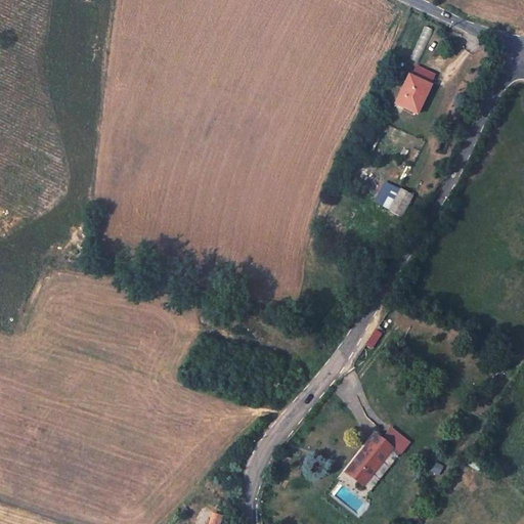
[(409,75),(396,103),(416,114),(425,95),(426,96),(431,85),(409,75)]
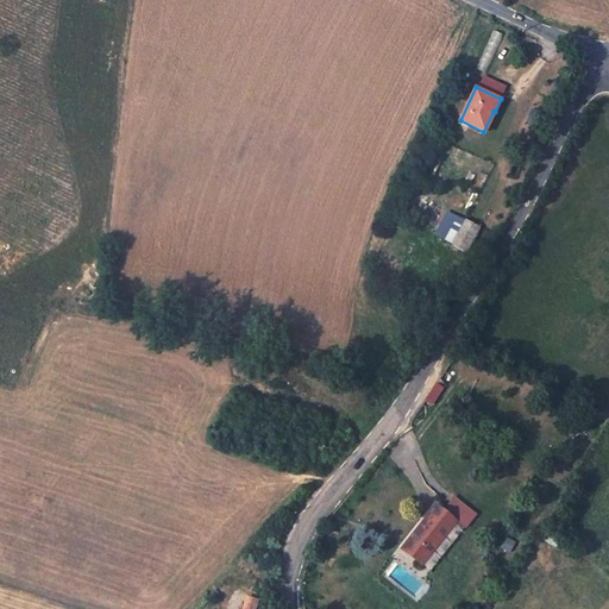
[(431,150),(422,167),(428,170),(437,156),(437,154),(431,150)]
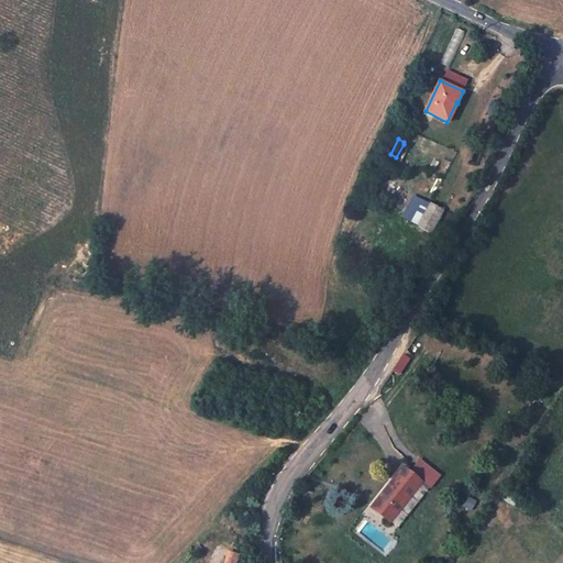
[(431,203),(419,225),(431,232),(443,210),(431,203)]
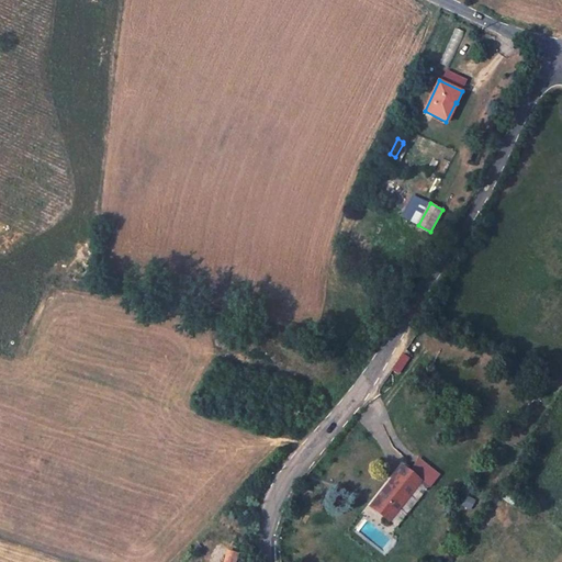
[(393,370),(398,374),(408,360),(403,356),(393,370)]
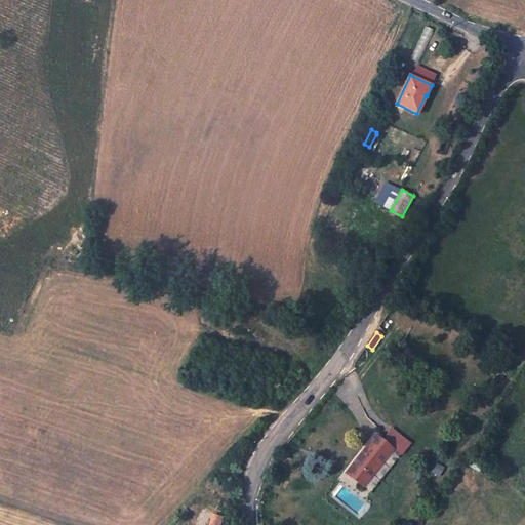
[(277,382),(273,390),(280,394),(283,387),(277,382)]
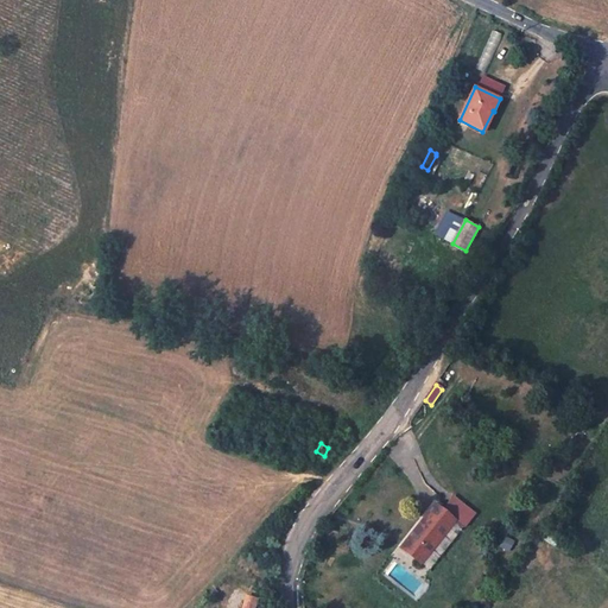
[(436,506),(401,549),(423,564),(456,523),(464,530),(475,515),(454,499),(444,512),(436,506)]
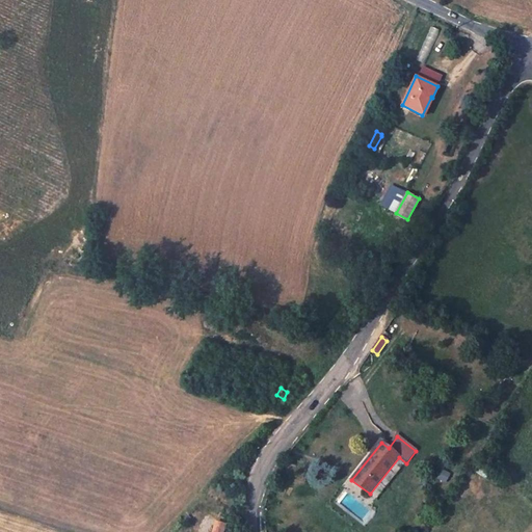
[(216,523),(213,531),(221,531),(223,526),(216,523)]
